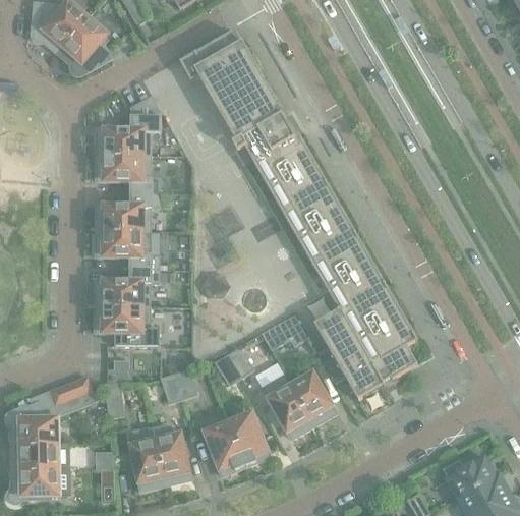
[(57,52),(88,16),(68,0),(60,8),(55,4),(35,2),(33,25),(32,25),(32,33),(32,35),(34,38),(36,40),(40,41),(43,40),(57,52)]
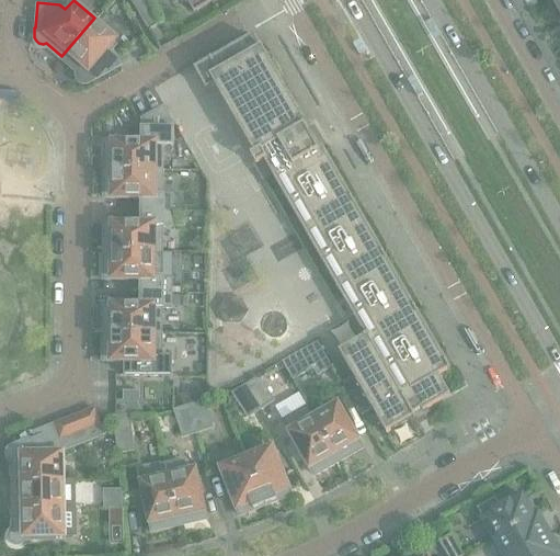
[(158,16),(148,0),(135,0),(133,1),(146,24),(158,16)]
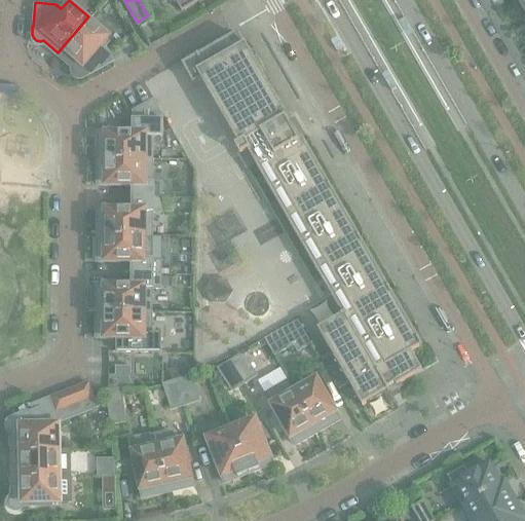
[(524,16),(524,0),(513,0),(518,9),(520,7),(524,16)]
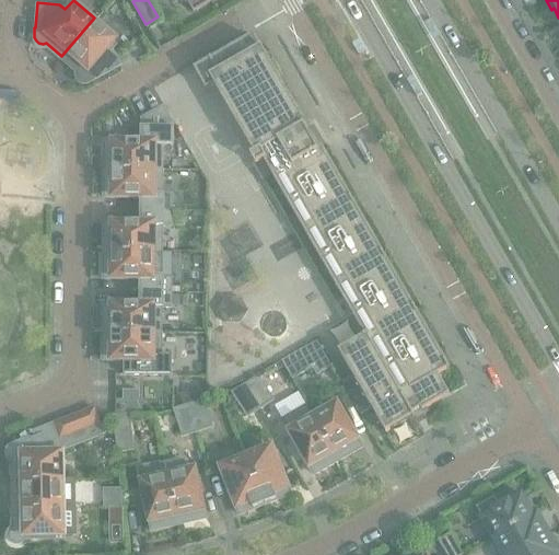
[(112,50),(108,47),(106,45),(115,35),(94,18),(61,56),(76,69),(76,72),(77,76),(79,79),(83,80),(86,79),(94,74),(118,60),(112,50)]
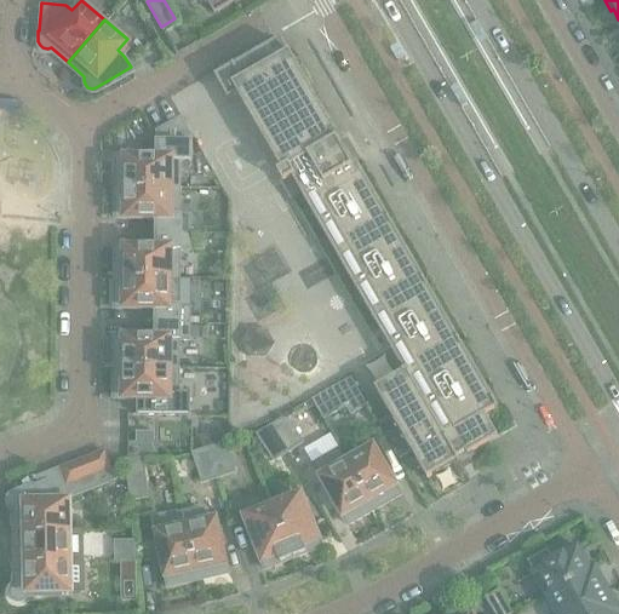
[(425,280),(394,227),(395,227),(390,219),(360,167),(360,166),(355,159),(350,161),(336,137),(338,136),(288,49),(284,51),(275,36),(233,61),(230,62),(231,62),(213,72),(227,95),(236,90),(280,166),(276,167),(290,190),(288,191),(290,193),(299,187),(402,367),(454,457),(456,457),(456,458),(458,457),(456,453),(465,448),(466,451),(497,432),(483,411),(494,405),(497,405),(464,348),(460,340),(429,287),(430,287),(425,280)]
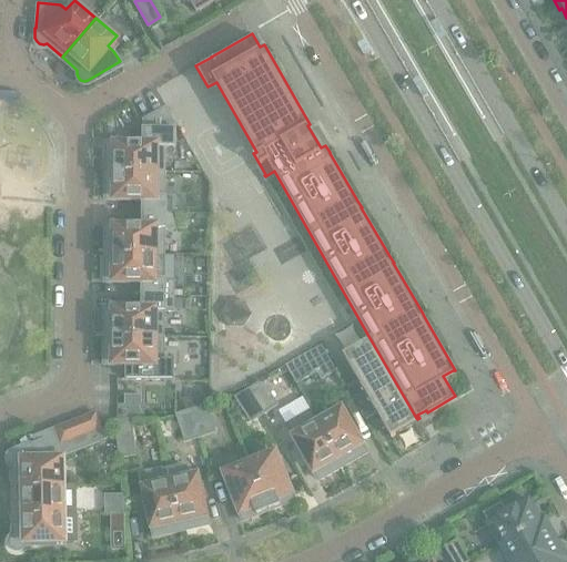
[(164,169),(164,143),(174,143),(174,120),(165,104),(142,115),(142,140),(127,140),(105,140),(105,167),(164,169)]
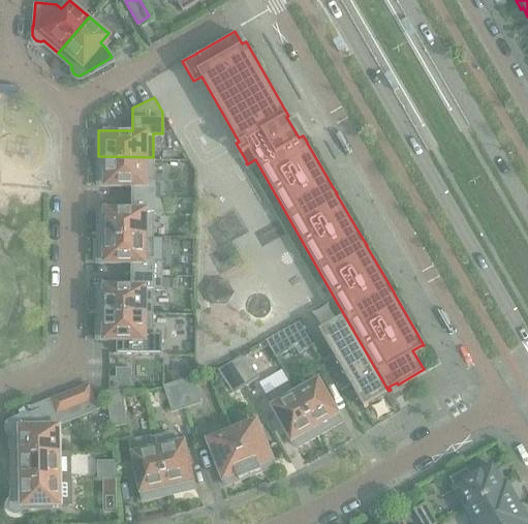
[(153,157),(98,156),(97,183),(118,183),(132,183),(132,195),(161,195),(161,181),(153,181),(153,157)]
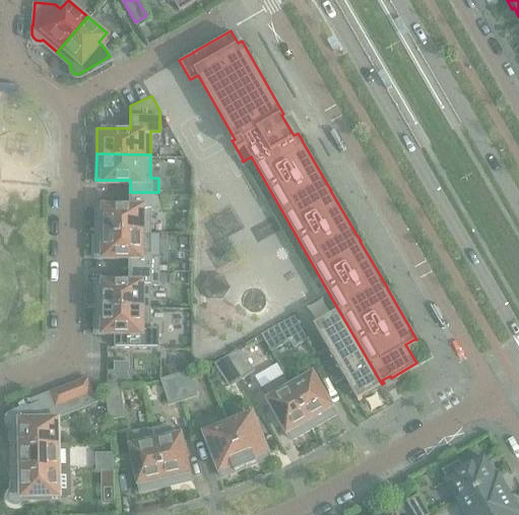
[(149,206),(158,206),(158,192),(130,192),(130,204),(116,204),(116,203),(95,203),(95,230),(149,230),(149,206)]
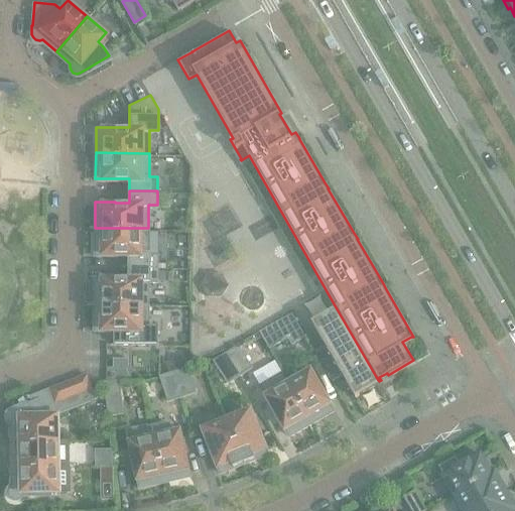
[(148,228),(95,228),(95,253),(114,253),(128,253),(128,265),(157,265),(157,251),(148,251),(148,228)]
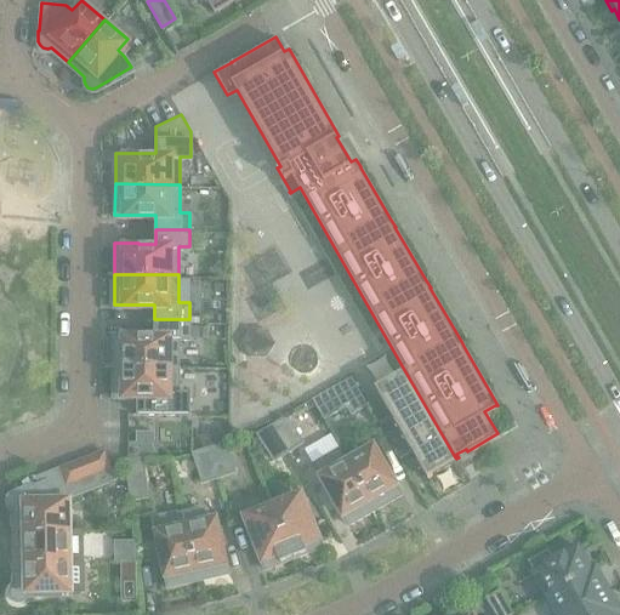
[(178,336),(189,336),(189,319),(154,319),(154,334),(137,334),(114,332),(113,364),(177,364),(178,336)]
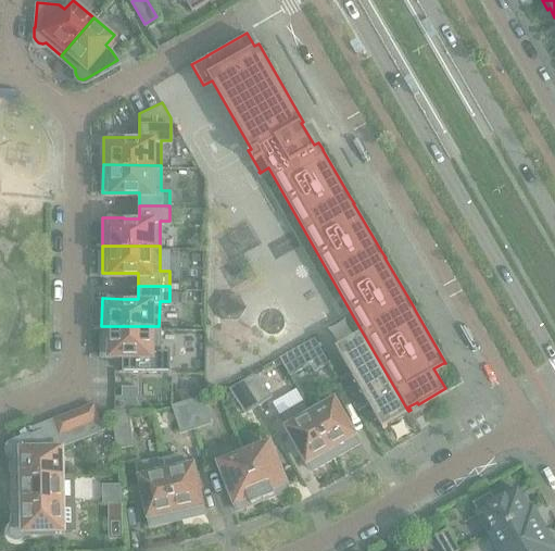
[(244,304),(238,291),(224,291),(216,303),(223,316),(237,316),(244,304)]
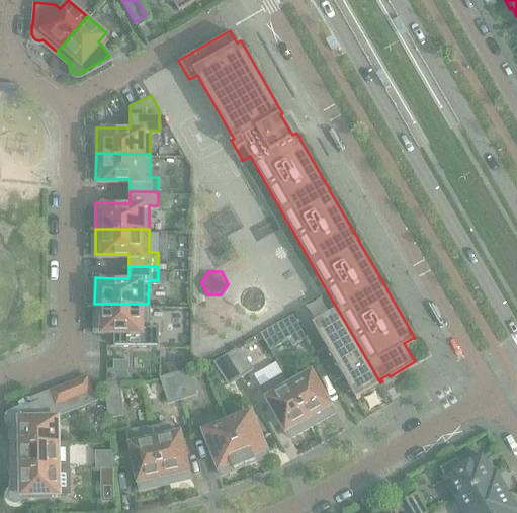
[(148,328),(148,304),(94,304),(94,330),(114,330),(113,342),(157,343),(157,328),(148,328)]
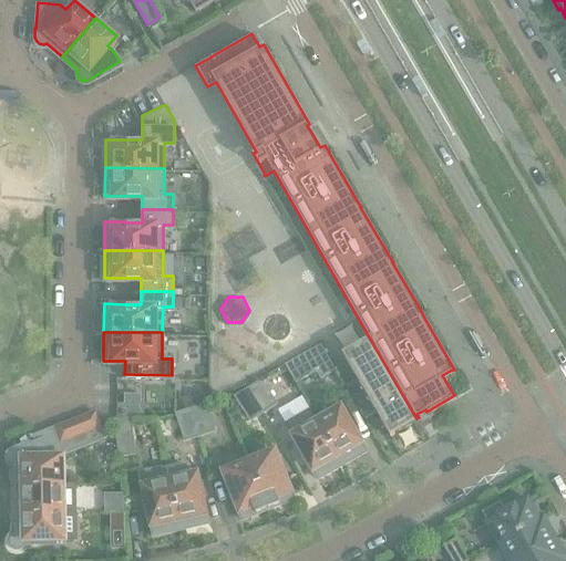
[(415,417),(368,335),(367,336),(346,349),(341,351),(358,380),(349,385),(347,381),(346,382),(364,415),(366,414),(363,409),(372,405),(389,433),(394,430),(393,430),(415,417)]
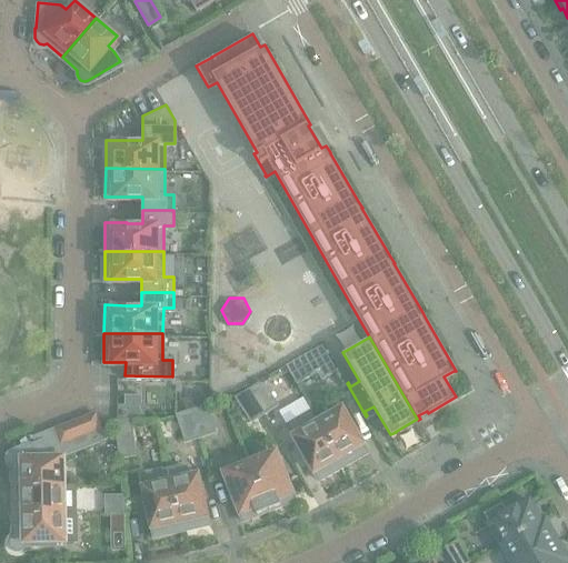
[(335,368),(320,343),(307,351),(315,363),(321,375),(335,368)]
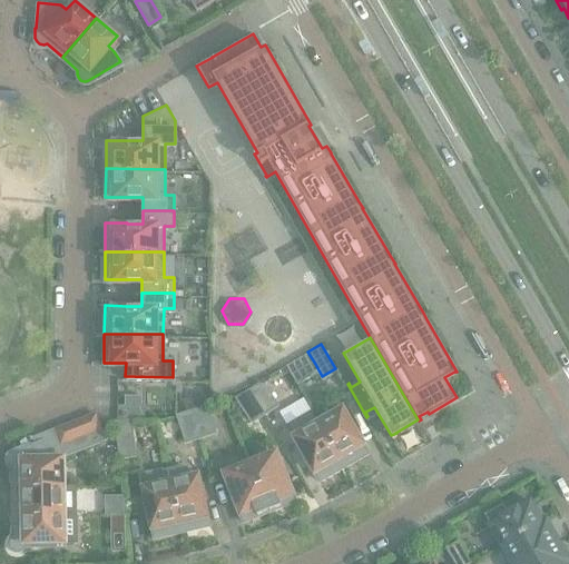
[(315,364),(307,352),(285,365),(293,377),(315,364)]
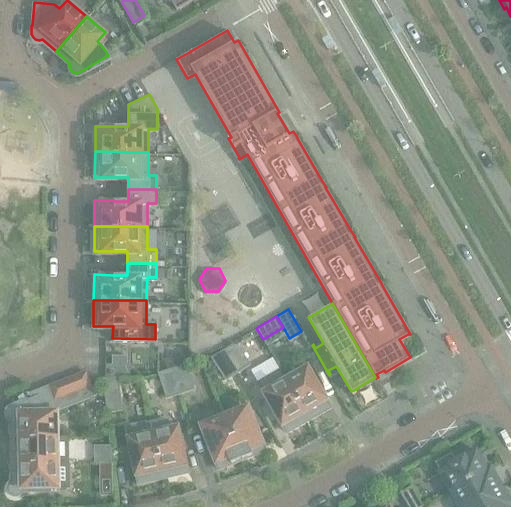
[(249,362),(235,340),(223,348),(237,369),(249,362)]
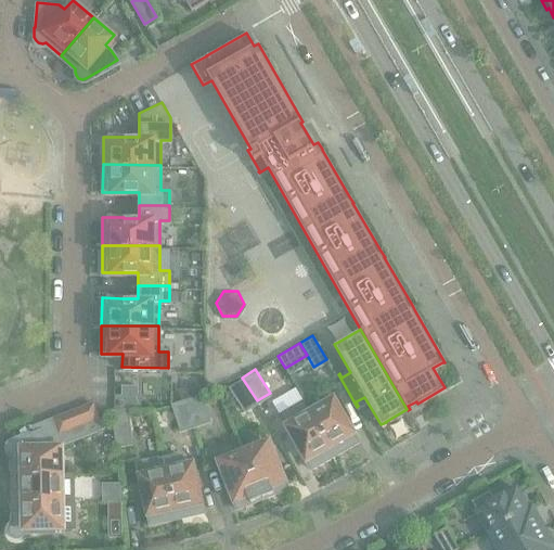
[(257,400),(242,378),(229,385),(244,409),(257,400)]
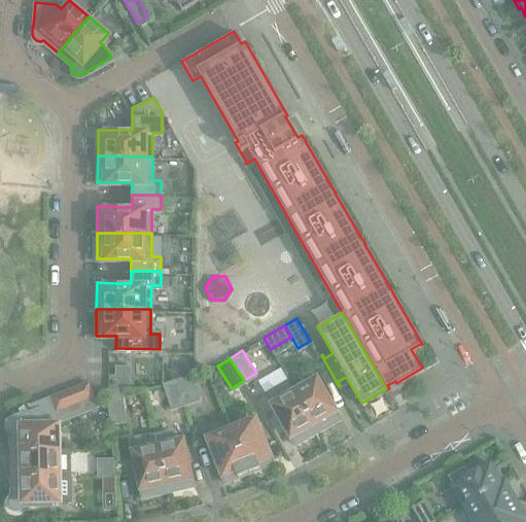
[(133,372),(108,372),(108,387),(116,386),(120,386),(133,385),(133,372)]
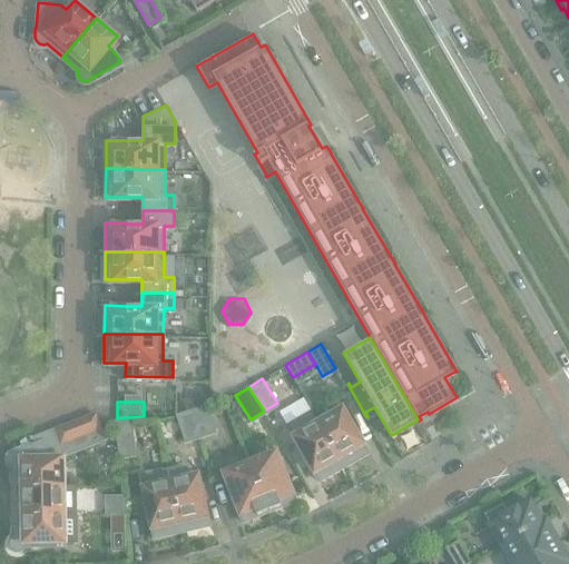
[(215,429),(206,403),(192,407),(200,435),(215,429)]
